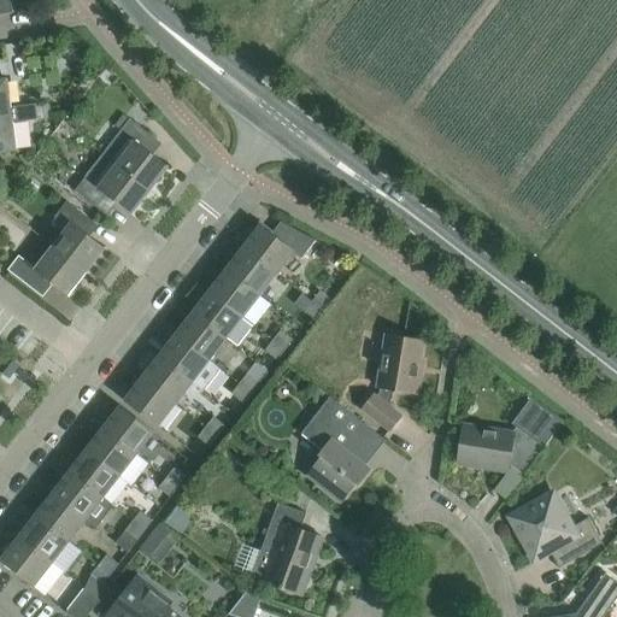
[(0,0),(0,13),(12,13),(11,0),(0,0)]
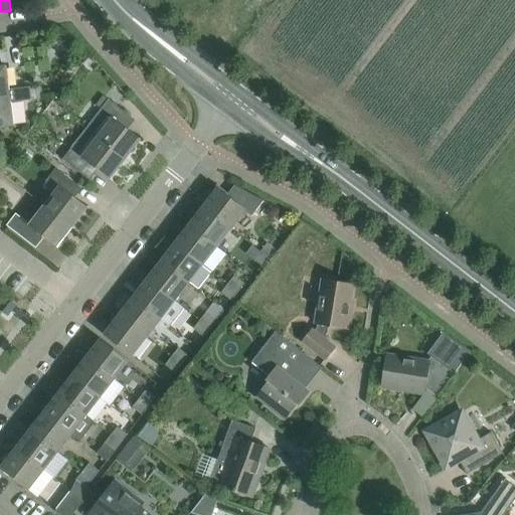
[(9,89),(6,66),(0,66),(0,101),(0,103),(11,102),(11,103),(32,100),(30,87),(9,89)]
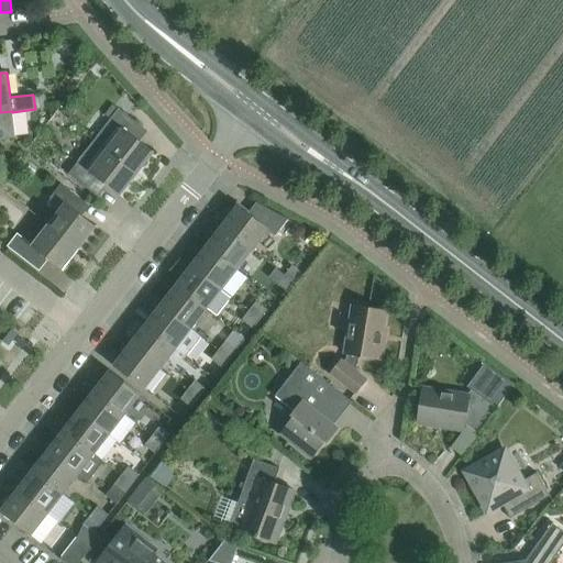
[(66,103),(59,113),(68,120),(73,114),(72,108),(66,103)]
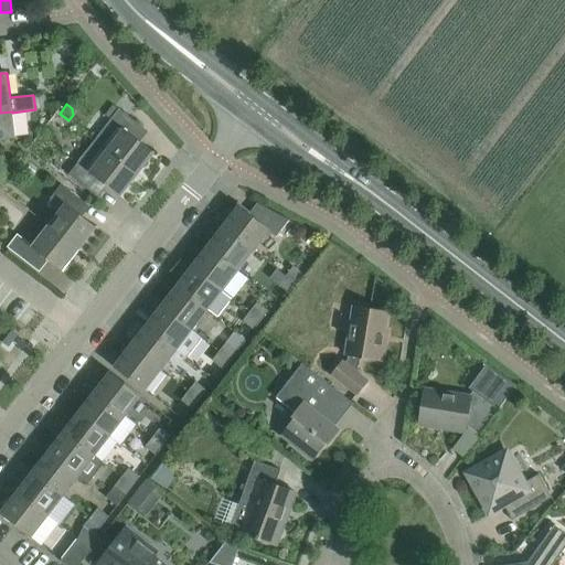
[(155,152),(136,139),(145,128),(119,109),(95,141),(107,150),(138,174),(155,152)]
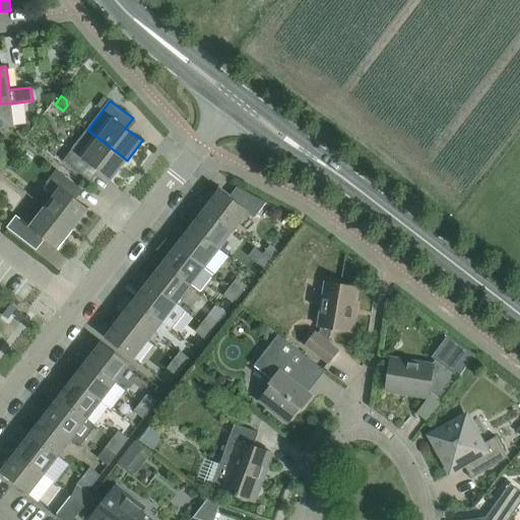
[(0,128),(14,127),(11,104),(11,103),(0,104),(0,102),(0,128)]
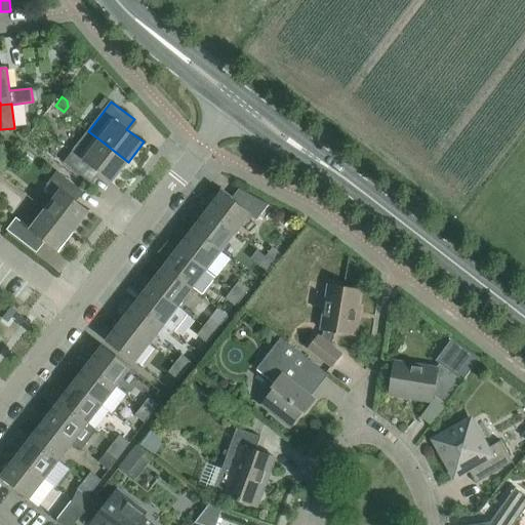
[(128,162),(99,139),(88,131),(64,162),(86,179),(95,168),(112,182),(128,162)]
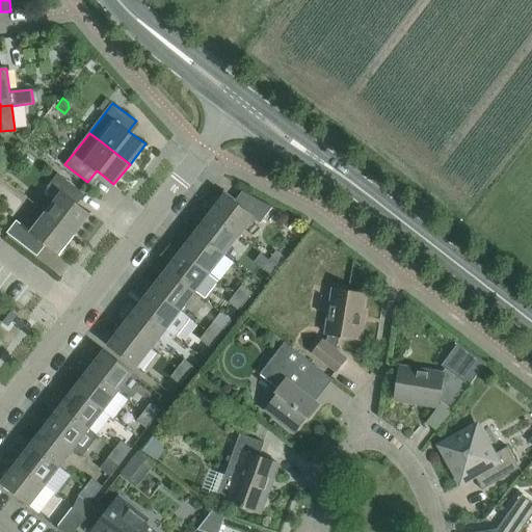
[(90,214),(73,201),(81,191),(58,174),(48,187),(49,200),(53,203),(46,212),(75,235),(90,214)]
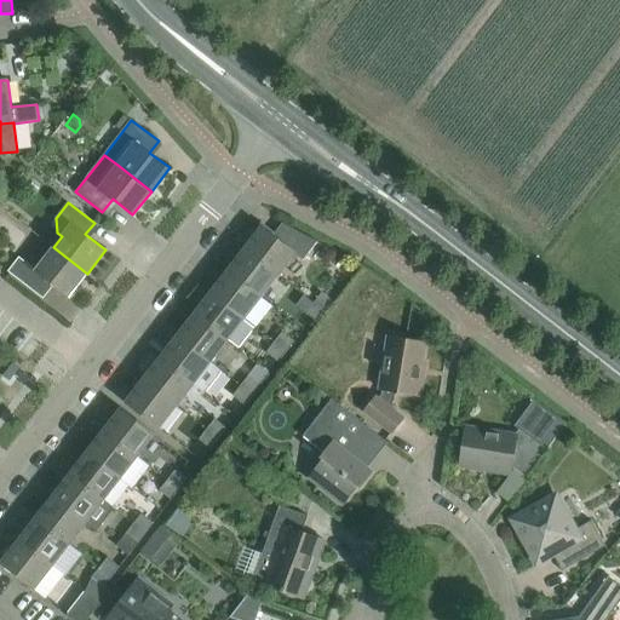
[(303,260),(317,241),(286,225),(276,237),(274,235),(275,233),(262,222),(251,236),(253,237),(245,248),(279,275),(294,253),(303,260)]
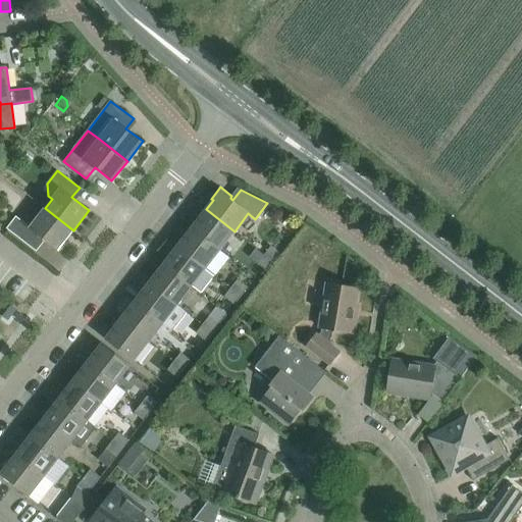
[(73,230),(45,208),(30,226),(16,216),(6,228),(33,248),(41,237),(58,250),(73,230)]
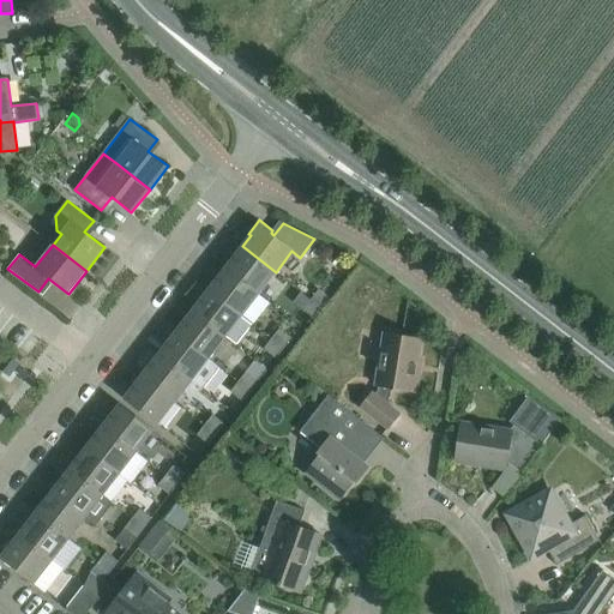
[(276,272),(242,246),(226,268),(259,294),(276,272)]
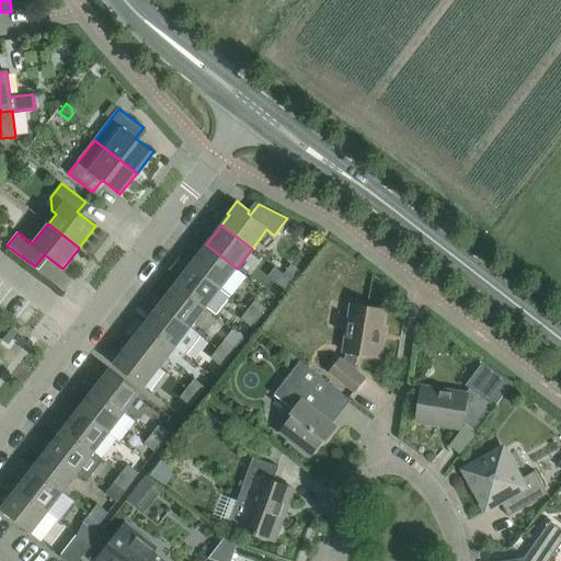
[(237,268),(206,244),(191,264),(221,288),(237,268)]
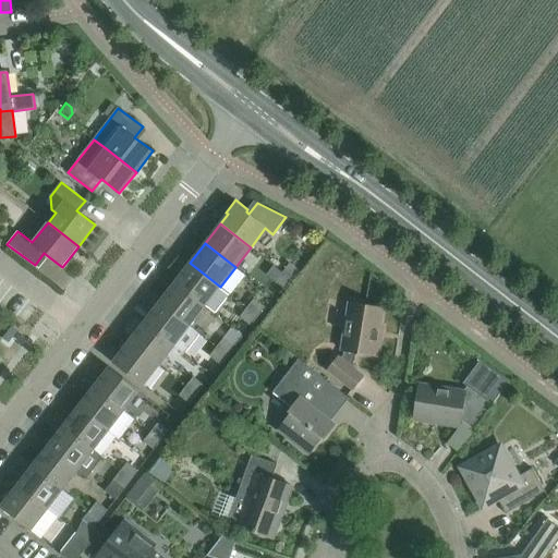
[(220,287),(190,263),(174,282),(205,306),(220,287)]
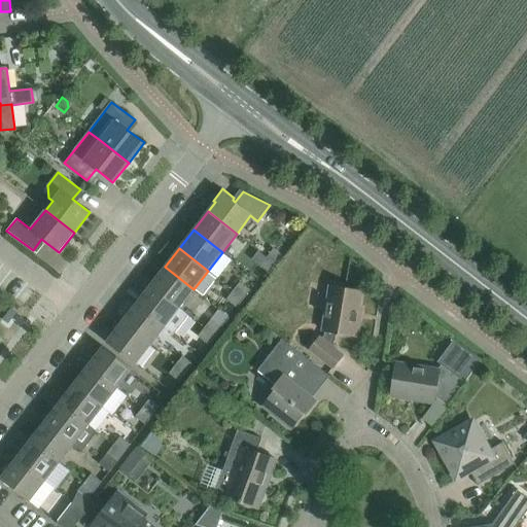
[(277,266),(284,256),(274,248),(267,257),(277,266)]
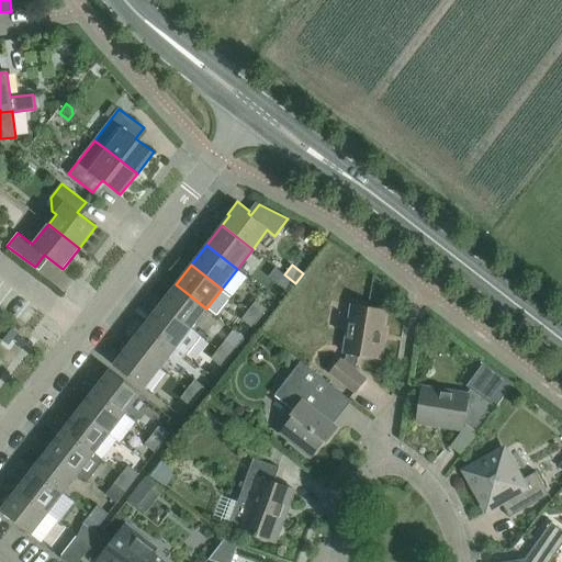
[(289,292),(295,283),(284,274),(278,283),(289,292)]
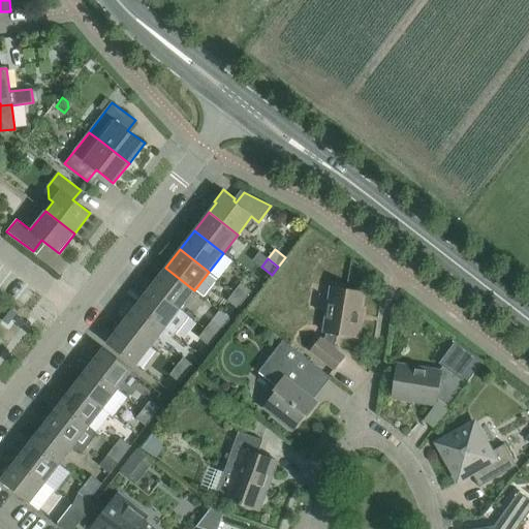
[(194,290),(165,268),(151,287),(180,309),(194,290)]
